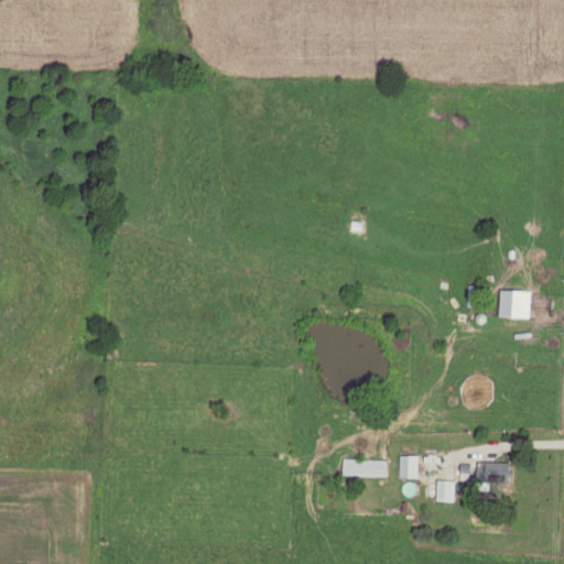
[(530,318),(531,291),(500,291),(500,317),(530,318)]
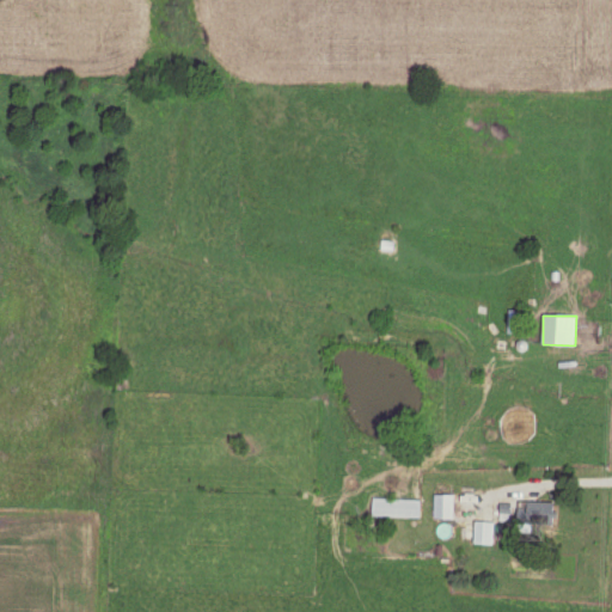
[(434,518),(453,518),(453,494),(434,494),(434,518)]
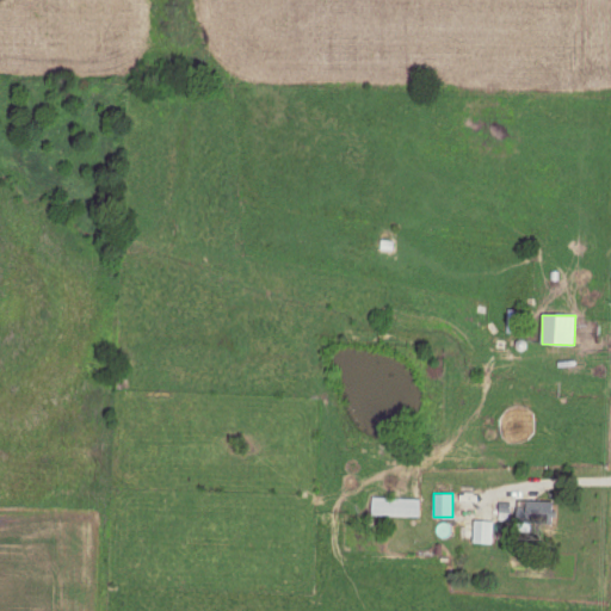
[(371,516),(421,516),(421,498),(371,498),(371,516)]
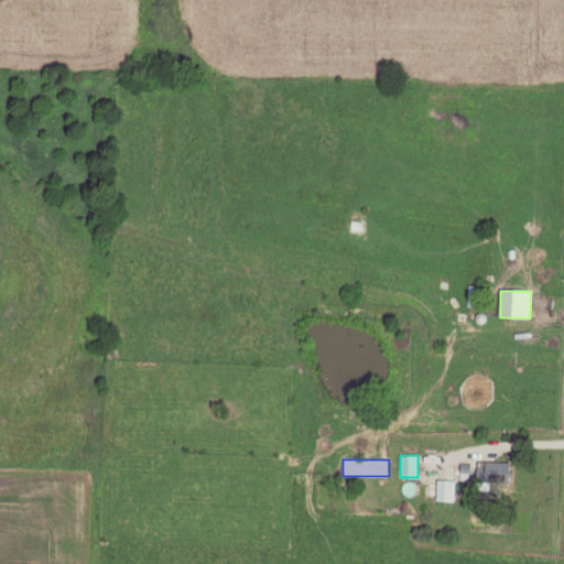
[(513,480),(513,461),(477,461),(477,480),(513,480)]
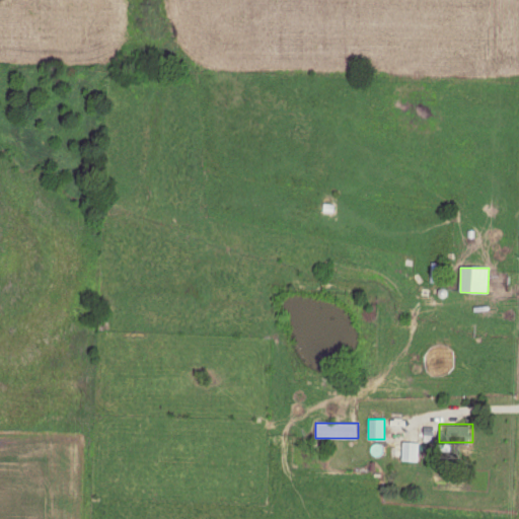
[(419,442),(403,442),(403,460),(419,460),(419,442)]
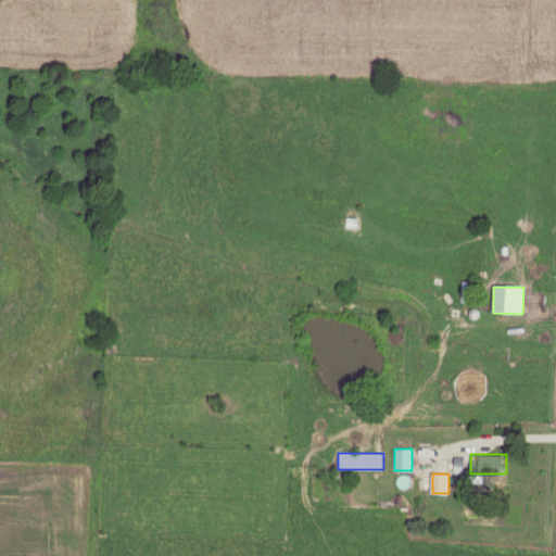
All buildings are outlined.
